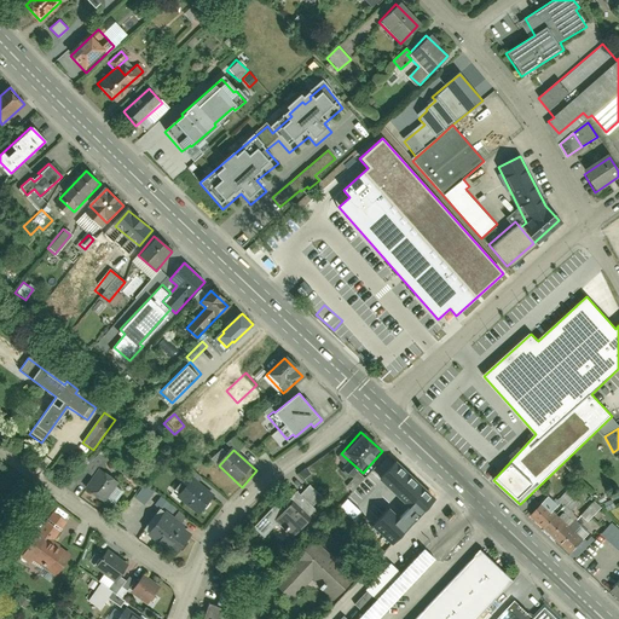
[(92,475),(82,490),(103,504),(117,485),(128,493),(138,480),(100,453),(87,472),(92,475)]
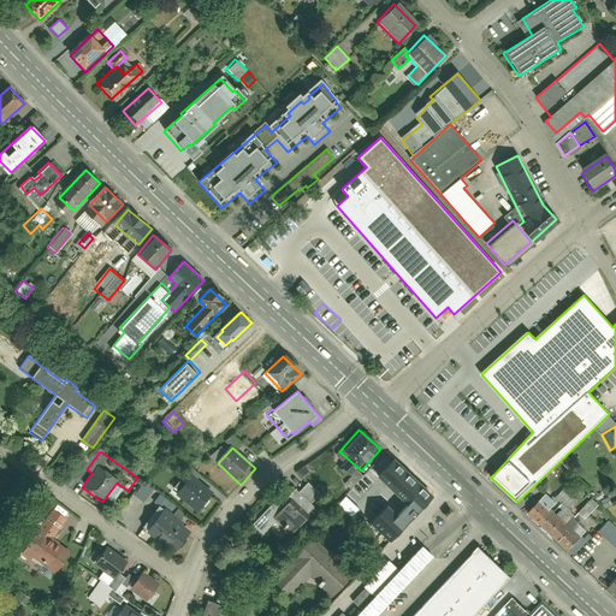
[(432,497),(394,460),(378,475),(408,504),(396,516),(386,507),(372,522),(391,540),(432,497)]
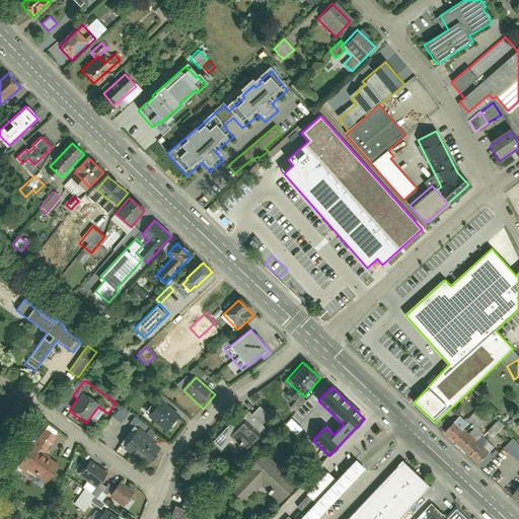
[(179,417),(160,401),(148,418),(167,433),(179,417)]
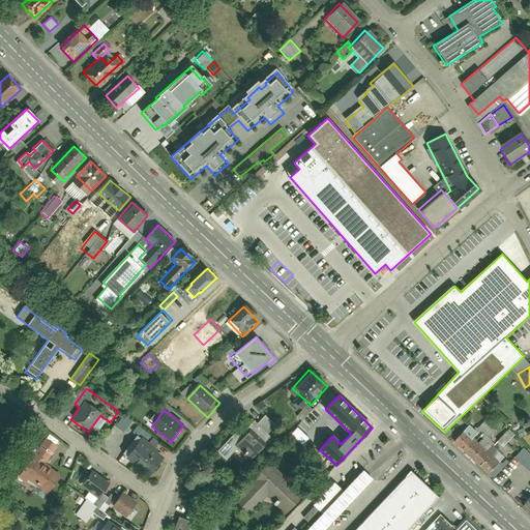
[(122,414),(115,425),(123,432),(130,420),(122,414)]
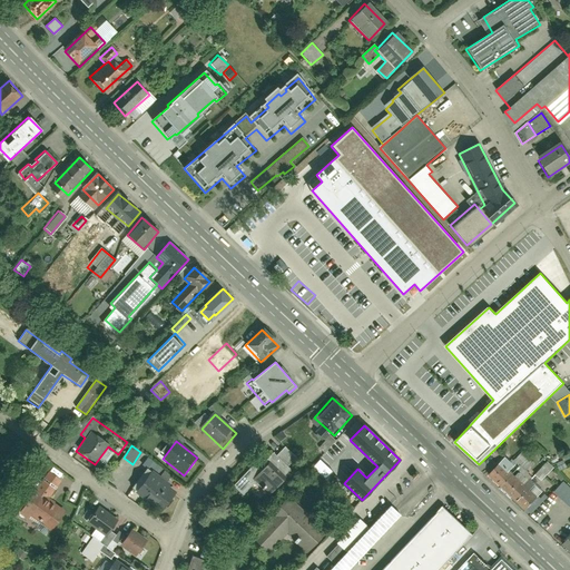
[(272,494),(292,470),(272,453),(252,479),(272,494)]
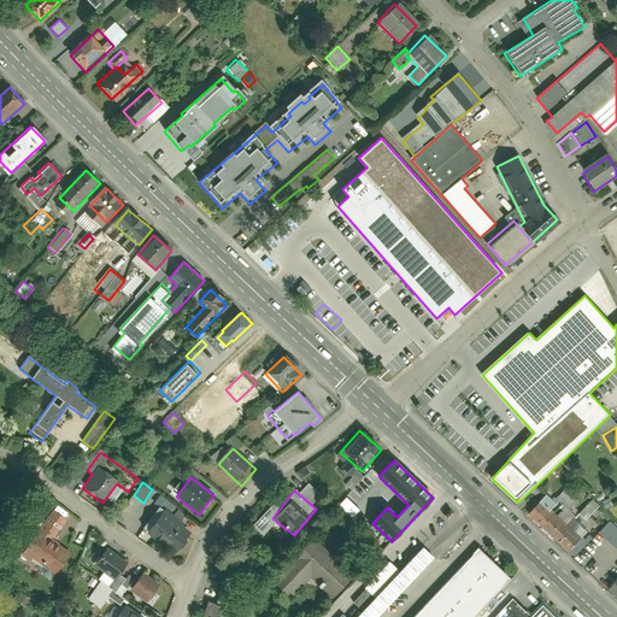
[(547,495),(529,513),(542,527),(556,513),(551,510),(557,504),(547,495)]
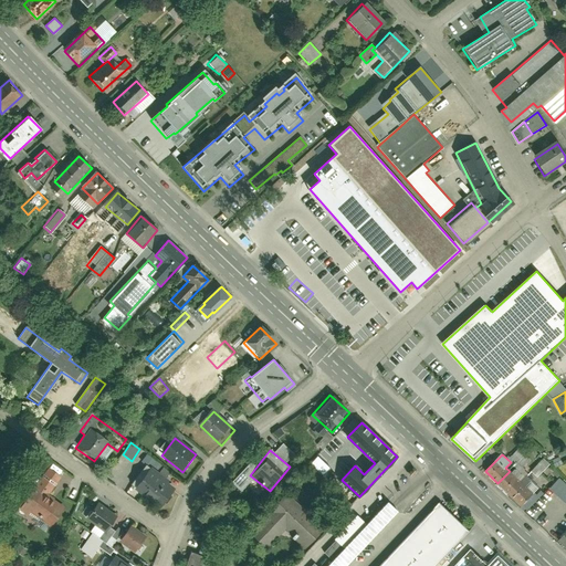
[(549,464),(544,459),(532,471),(537,477),(549,464)]
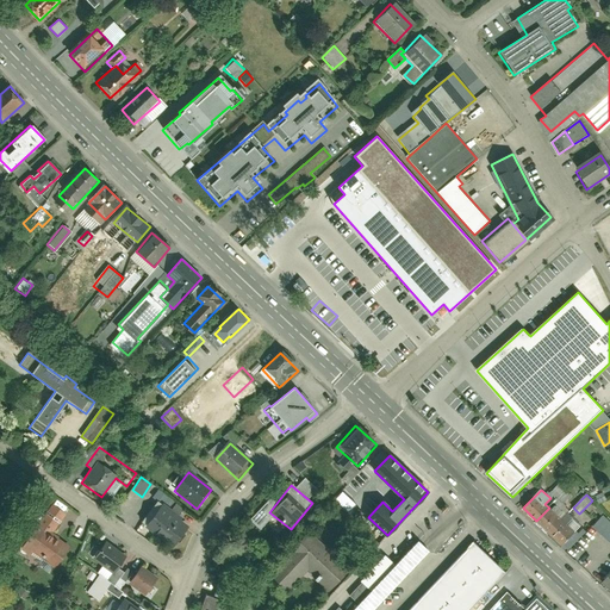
[(72,511),(55,500),(20,551),(54,573),(70,548),(54,537),(72,511)]
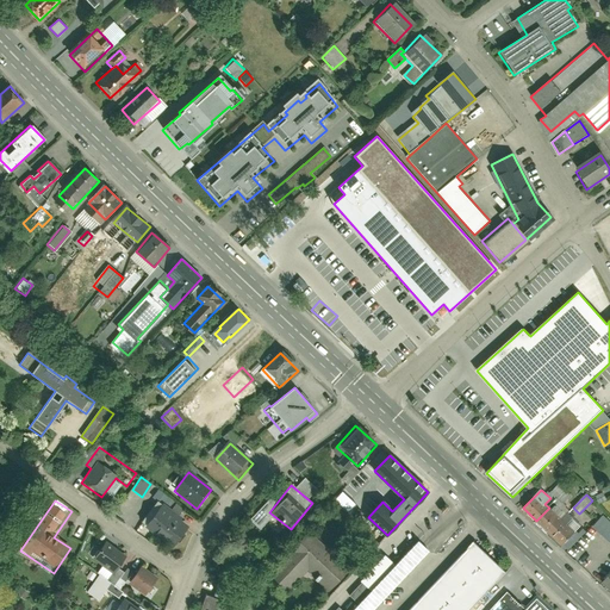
[(552,509),(549,508),(536,521),(549,533),(561,520),(558,515),(562,510),(556,504),(552,509)]
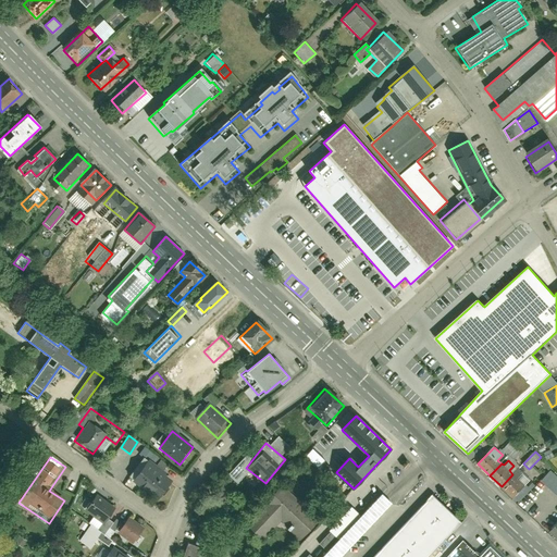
[(172,480),(148,462),(133,483),(156,500),(172,480)]
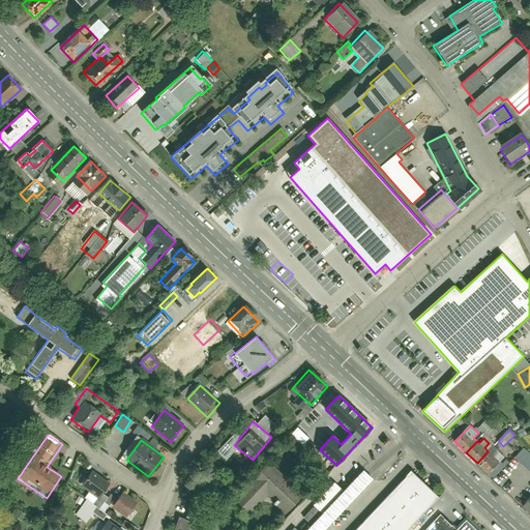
[(488,451),(477,463),(489,473),(500,462),(493,455),(498,449),(494,445),(488,451)]
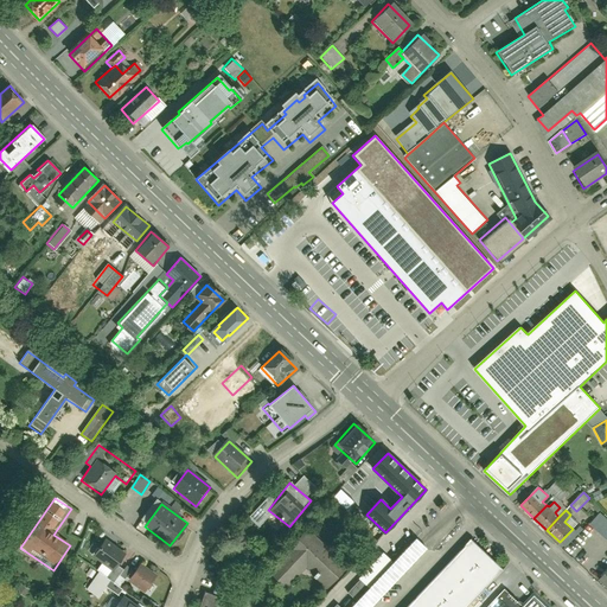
[(606,522),(600,516),(589,526),(606,544),(606,522)]
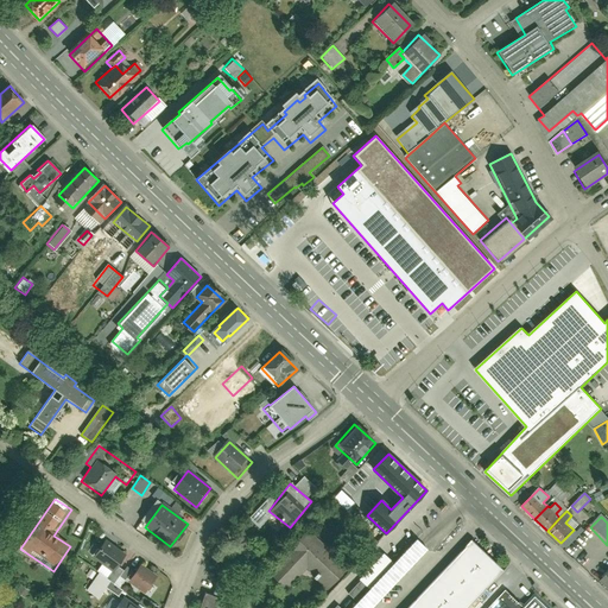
[(325,589),(346,565),(309,534),(272,577),(287,590),(304,570),(325,589)]
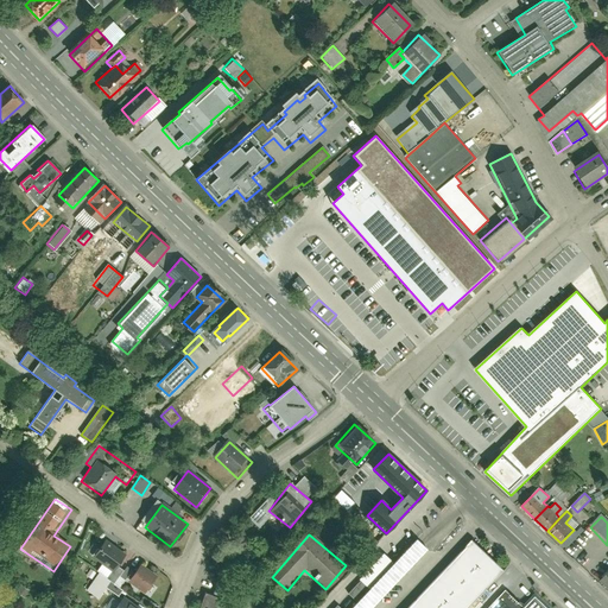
[(368,607),(424,551),(413,542),(348,607),(368,607)]
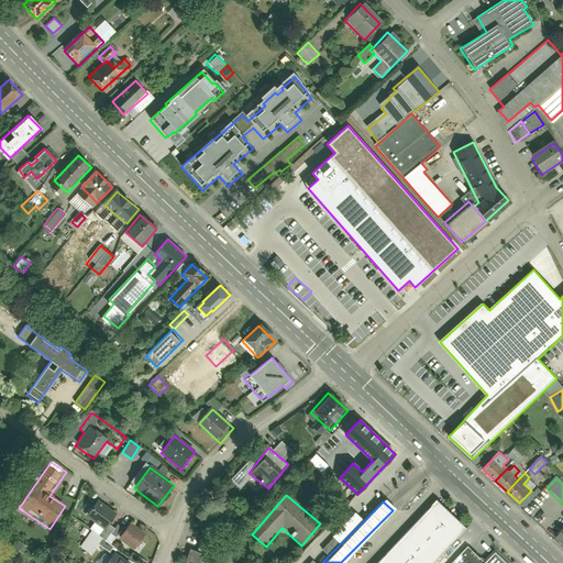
[(378,562),(431,562),(464,528),(435,501),(378,562)]
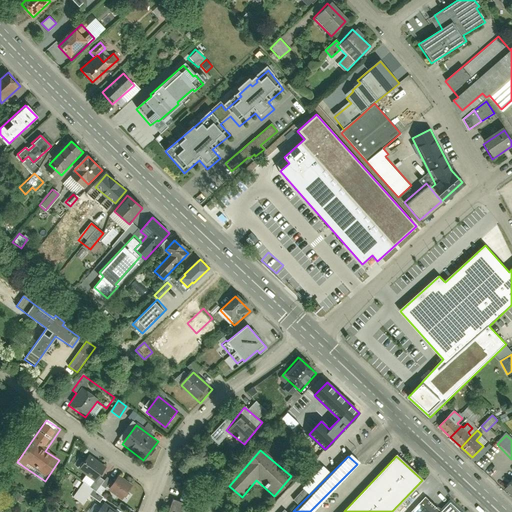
[(96,485),(107,470),(89,457),(78,472),(96,485)]
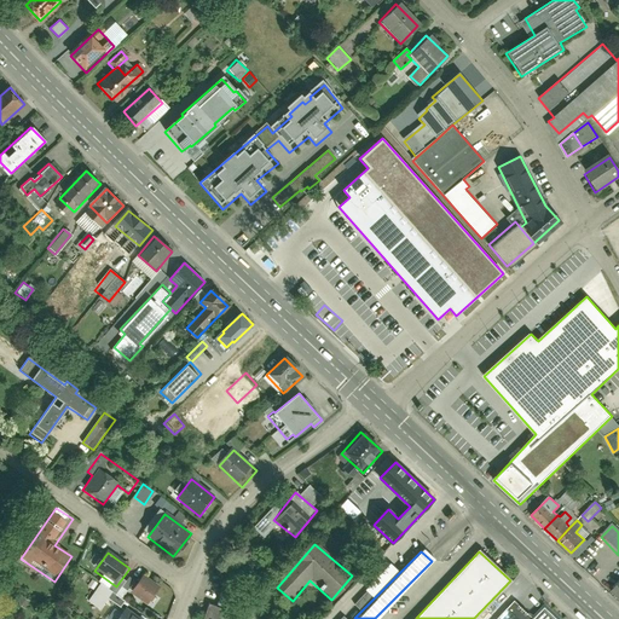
[(129,596),(148,608),(162,590),(144,577),(129,596)]
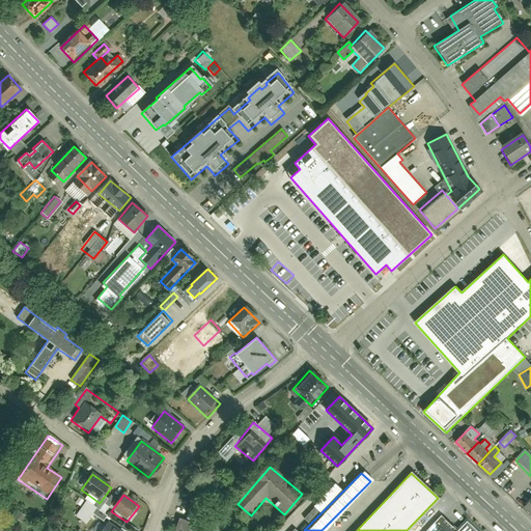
[(95,507),(86,501),(76,515),(85,522),(95,507)]
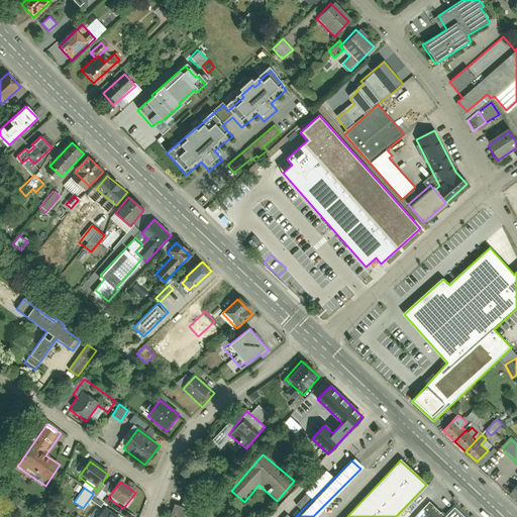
[(464,516),(454,507),(444,516),(429,502),(415,516),(464,516)]
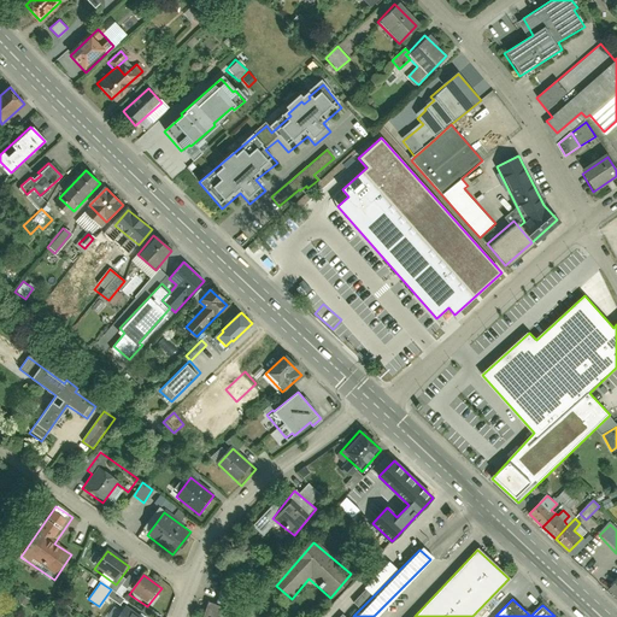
[(201,616),(233,616),(235,609),(207,603),(201,616)]
